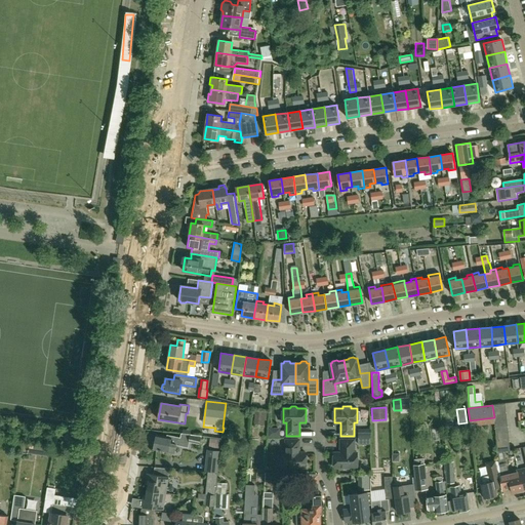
[(118,426),(118,410),(105,410),(105,426),(118,426)]
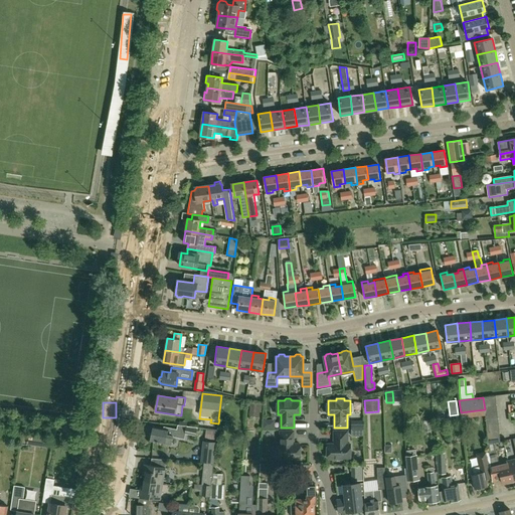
[(261,403),(250,402),(249,415),(260,416),(261,403)]
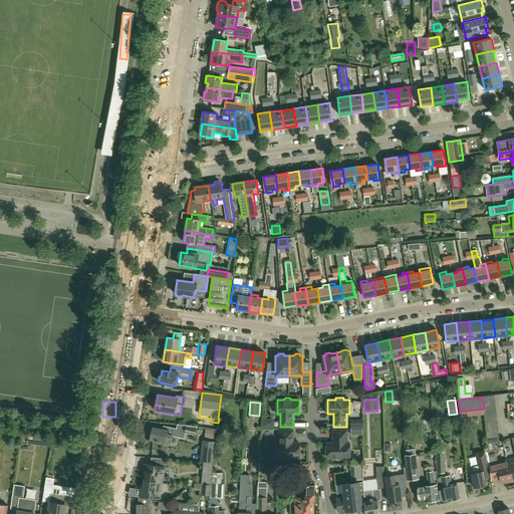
[(171,444),(173,436),(184,438),(185,433),(195,436),(197,427),(187,426),(187,425),(178,425),(177,429),(164,426),(163,428),(153,426),(152,433),(151,433),(150,436),(151,437),(151,439),(171,444)]
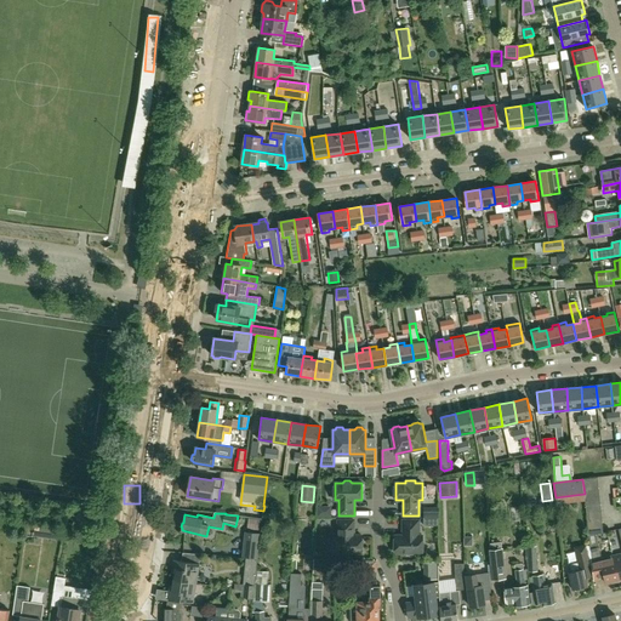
[(258,530),(260,519),(249,518),(248,529),(258,530)]
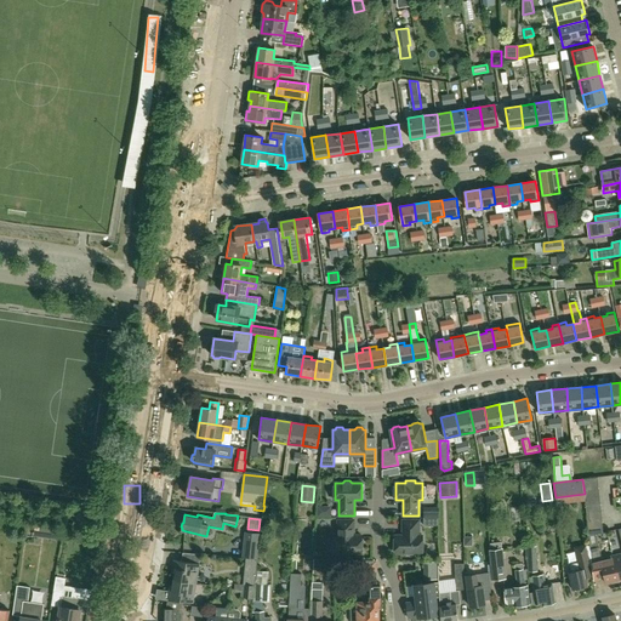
[(362,553),(362,536),(354,536),(354,520),(339,520),(339,536),(335,535),(335,536),(329,536),(329,553),(341,553),(341,556),(352,556),(352,553),(362,553)]
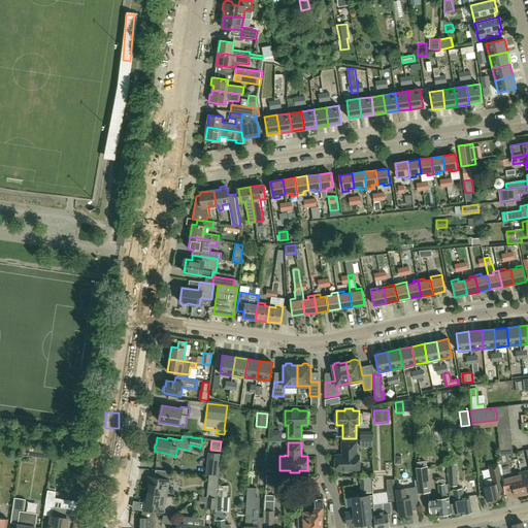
[(342,456),(336,456),(336,470),(344,470),(347,471),(351,472),(353,470),(359,470),(359,456),(356,456),(356,442),(342,442),(342,456)]
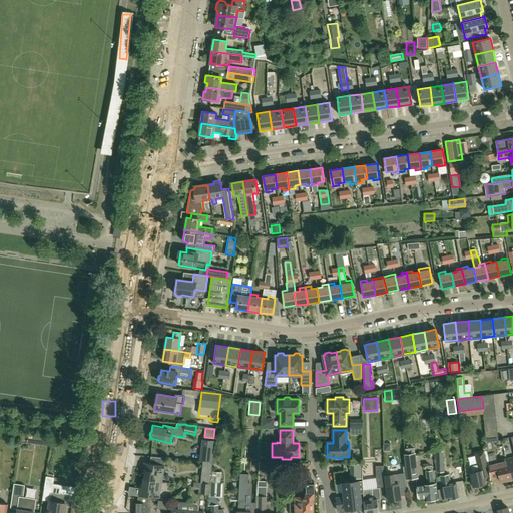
[(212,461),(214,441),(202,440),(199,460),(212,461)]
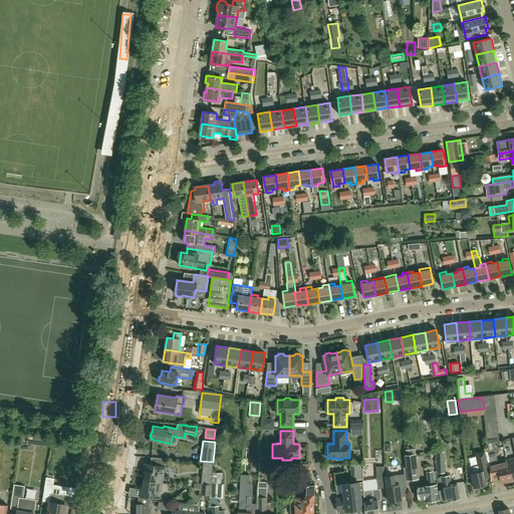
[(406,467),(406,480),(407,480),(420,479),(417,454),(416,454),(416,449),(405,450),(406,455),(404,455),(406,467)]
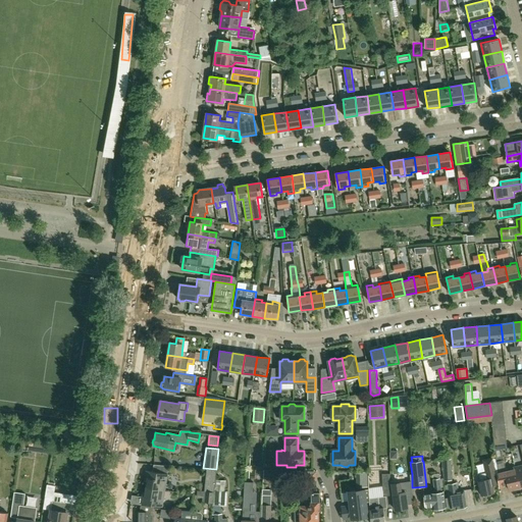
[(483,461),(486,473),(477,475),(479,481),(477,482),(480,496),(481,496),(482,498),(487,497),(487,494),(492,493),(491,486),(497,484),(496,458),(483,461)]
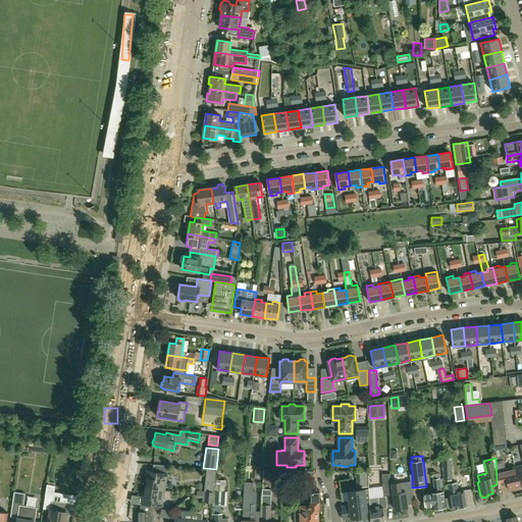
[(520,487),(515,467),(506,469),(504,460),(496,461),(499,486),(508,484),(509,488),(513,488),(514,489),(520,487)]
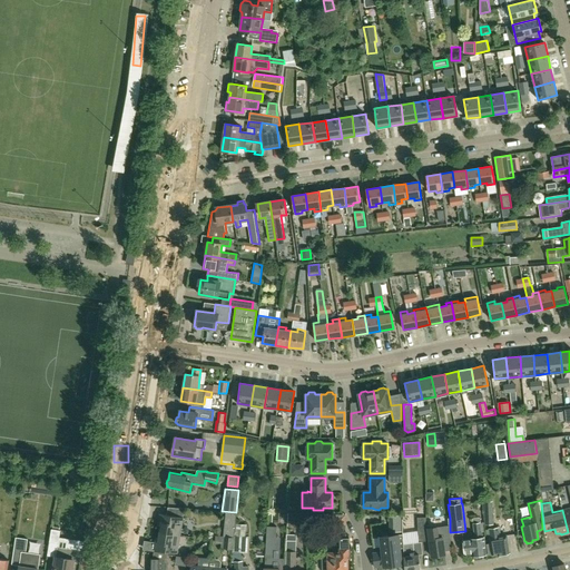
[(235,536),(237,513),(226,512),(223,537),(224,537),(234,538),(235,536)]
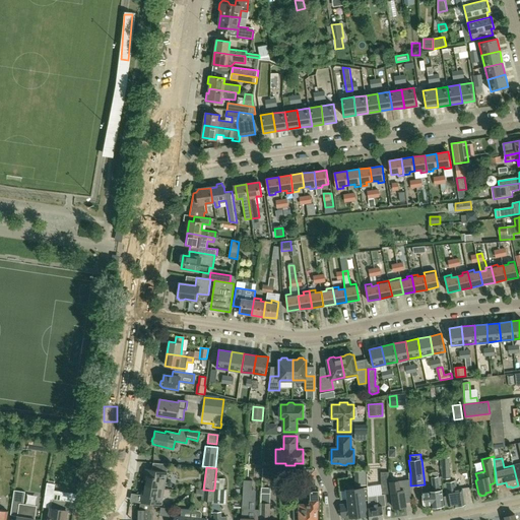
[(164,489),(167,472),(145,469),(144,475),(147,475),(145,485),(164,489)]
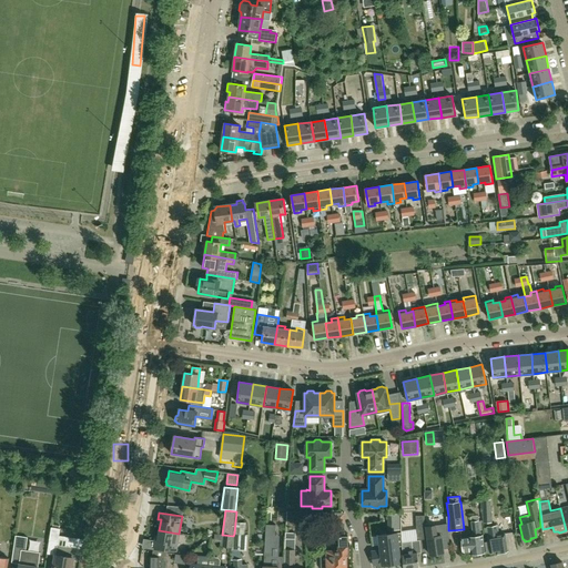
[(322,523),(344,523),(344,514),(322,514),(322,523)]
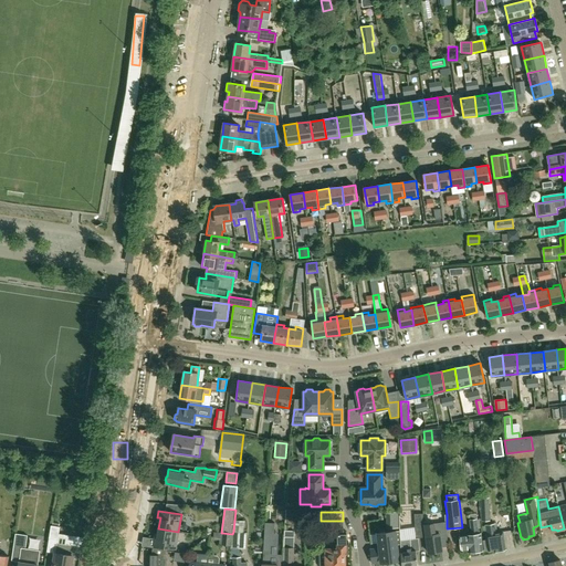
[(417,552),(420,551),(418,538),(423,538),(423,515),(415,516),(416,538),(409,540),(401,541),(402,553),(400,553),(401,565),(417,565),(418,565),(417,552)]
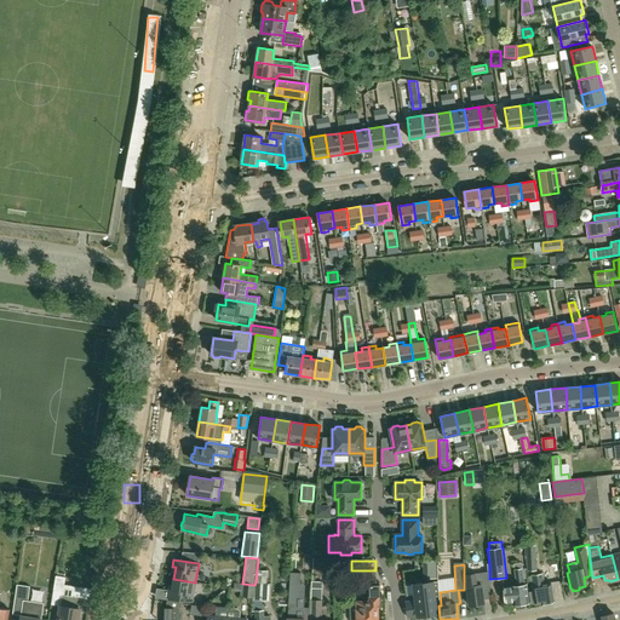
[(528,604),(526,585),(524,586),(522,569),(517,570),(517,568),(515,568),(516,586),(504,589),(505,603),(514,602),(514,606),(528,604)]
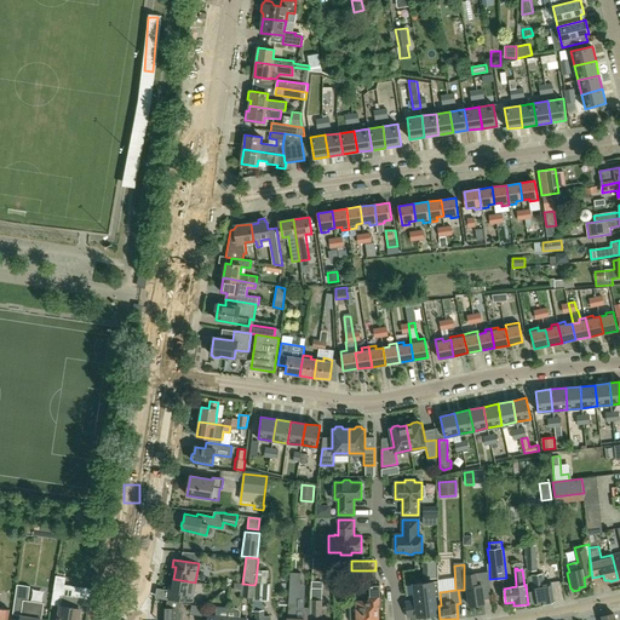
[(438,593),(438,581),(435,581),(435,580),(426,581),(425,574),(415,575),(415,584),(414,584),(415,601),(406,602),(408,616),(436,613),(434,595),(438,593)]
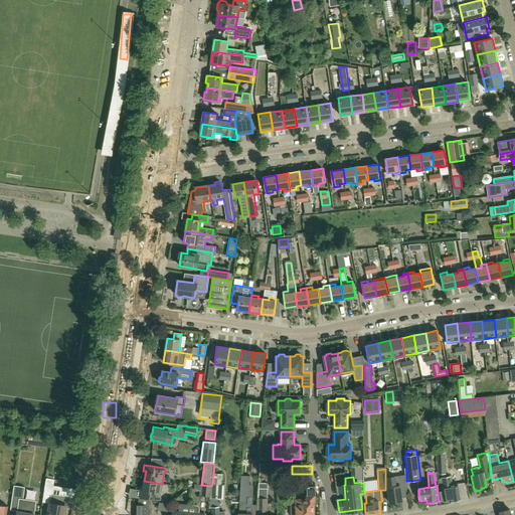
[(442,487),(443,493),(440,493),(442,502),(445,501),(445,503),(461,500),(458,485),(452,486),(451,477),(442,479),(443,487),(442,487)]
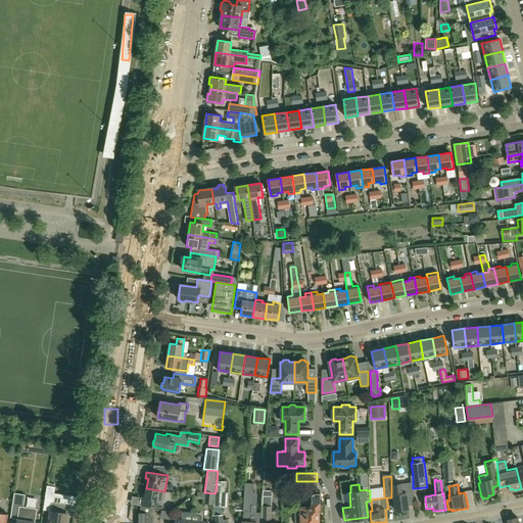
[(394,498),(396,512),(409,510),(407,493),(399,494),(397,485),(392,486),(392,492),(393,498),(394,498)]
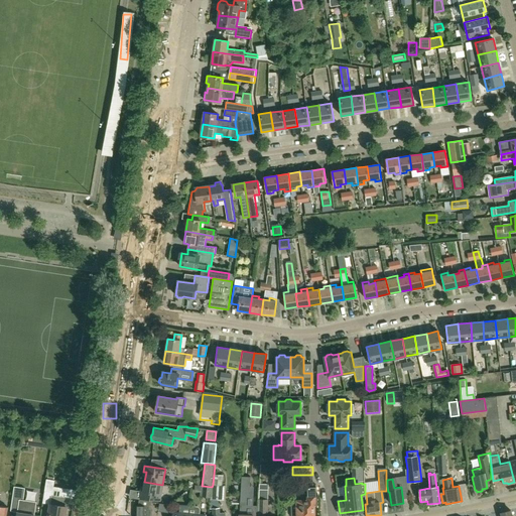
[(53,493),(54,481),(46,480),(44,491),(53,493)]
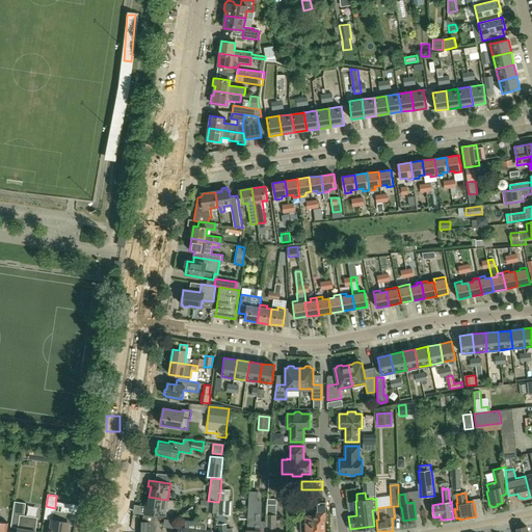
[(165,516),(167,500),(149,497),(147,506),(144,506),(143,513),(165,516)]
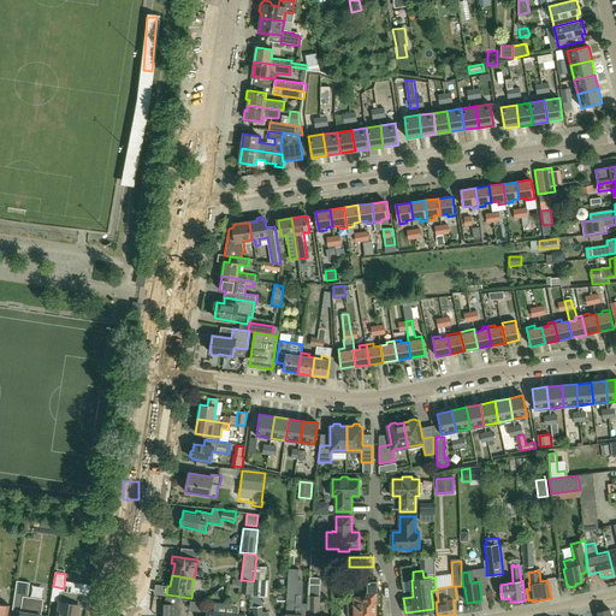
[(242,580),(241,593),(253,594),(253,581),(242,580)]
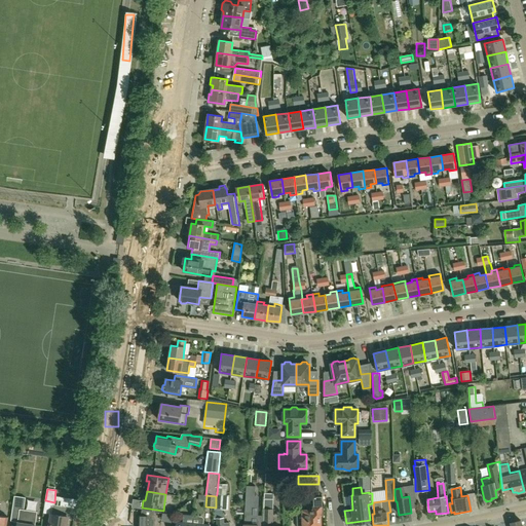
[(228,496),(217,495),(216,509),(228,510),(228,496)]
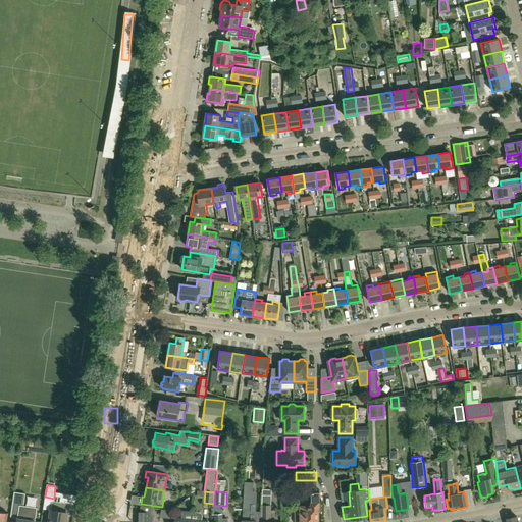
[(34,521),(37,508),(23,506),(24,494),(15,492),(11,515),(17,516),(16,521),(34,521)]
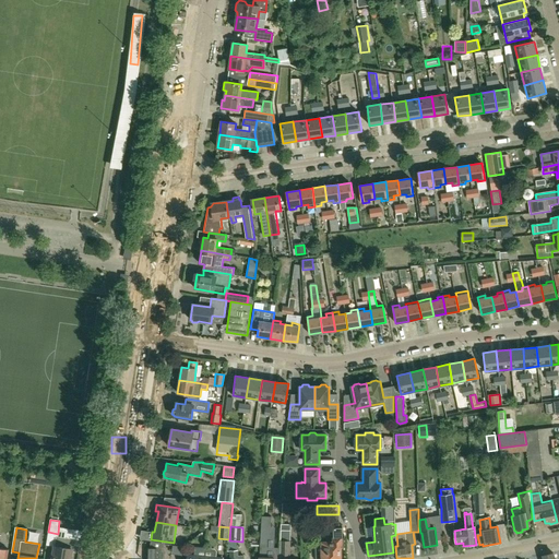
[(333,542),(321,543),(321,546),(317,546),(317,558),(341,558),(341,547),(343,547),(342,527),(333,527),(333,542)]
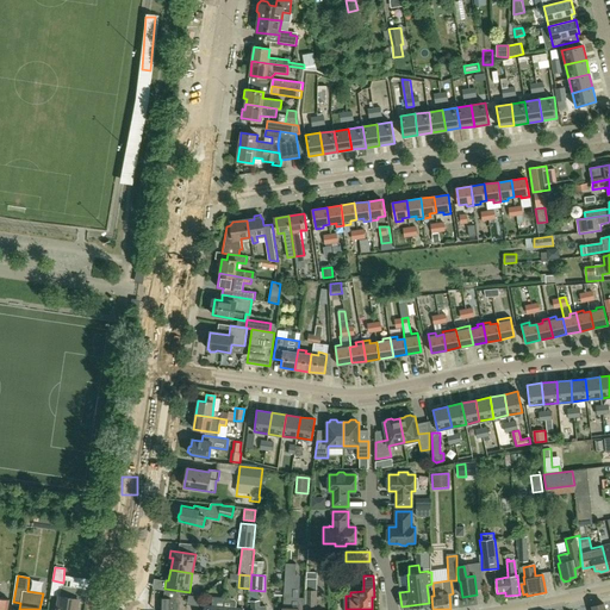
[(299,609),(300,601),(298,601),(298,591),(296,587),(292,587),(293,578),(285,577),(282,608),(282,609),(299,609)]
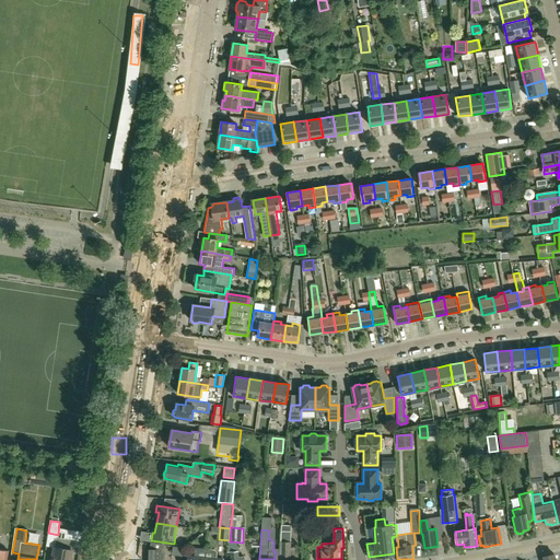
[(0,559),(7,559),(9,551),(0,548),(0,538),(0,536),(0,559)]
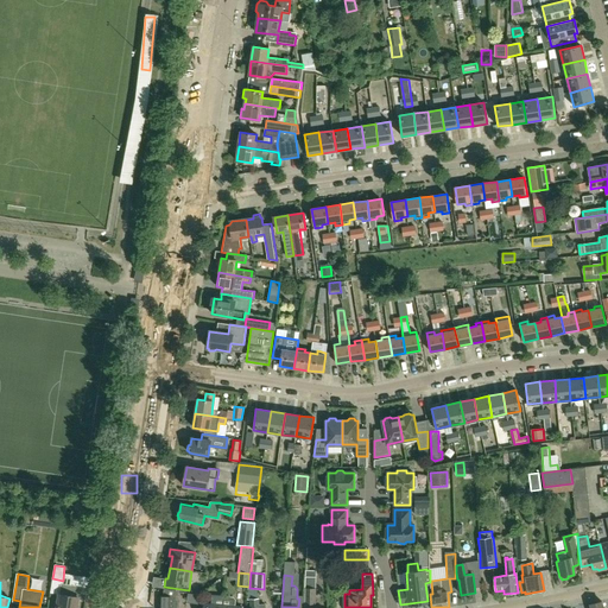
[(86,599),(87,588),(61,583),(57,607),(76,607),(78,597),(86,599)]
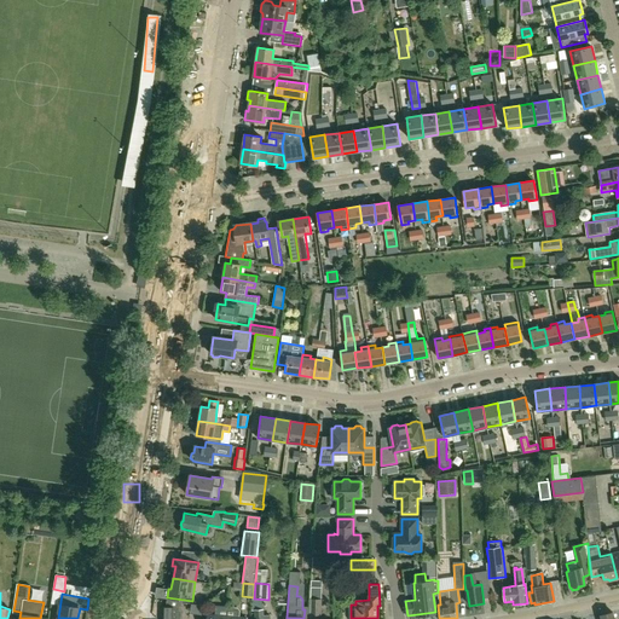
[(180,618),(180,608),(181,602),(167,599),(165,607),(162,607),(162,618),(180,618)]
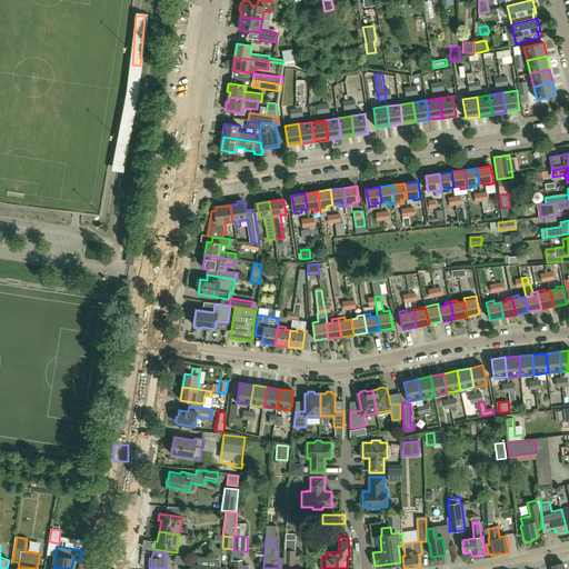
[(295,568),(296,551),(286,551),(283,568),(295,568)]
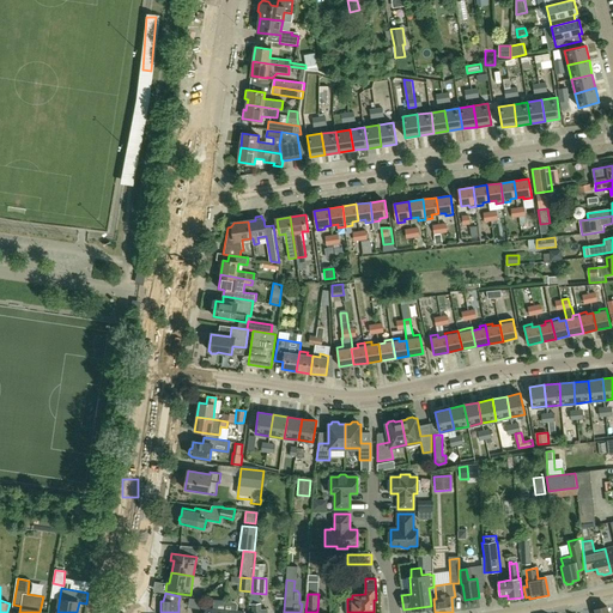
[(243,612),(244,612),(237,612),(238,607),(238,606),(238,605),(237,602),(236,602),(235,601),(226,601),(225,611),(224,611),(224,612),(243,612)]
